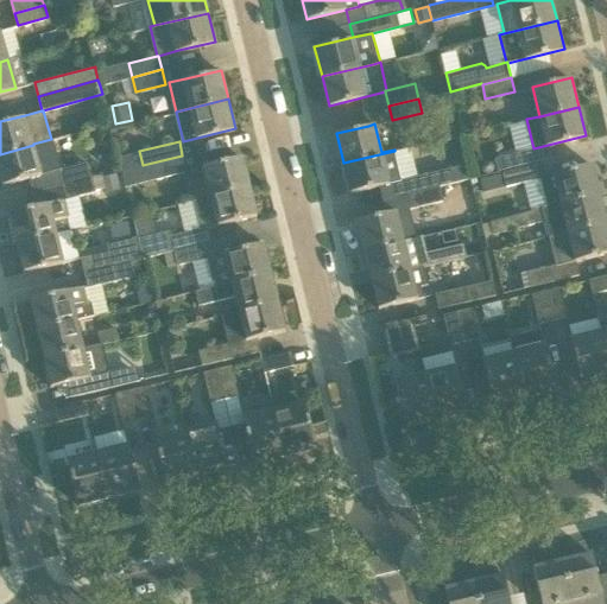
[(33,145),(0,154),(0,176),(2,184),(42,173),(33,145)]
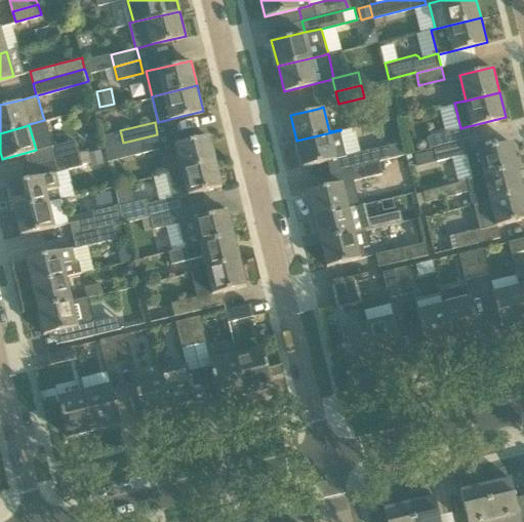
[(446,131),(430,135),(433,146),(434,148),(458,142),(455,129),(454,128),(446,131)]
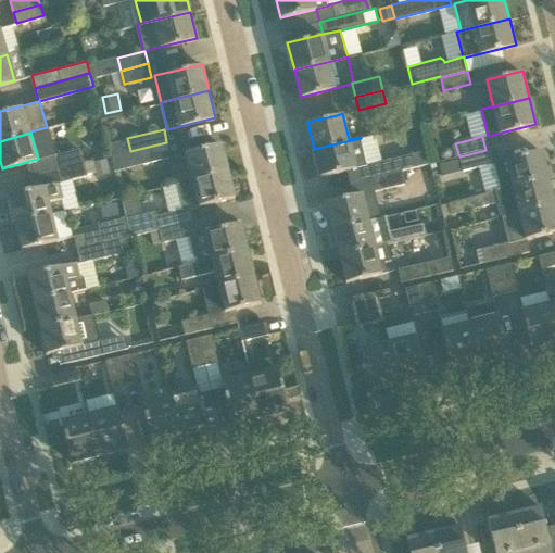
[(361,138),(314,149),(320,176),(367,164),(361,138)]
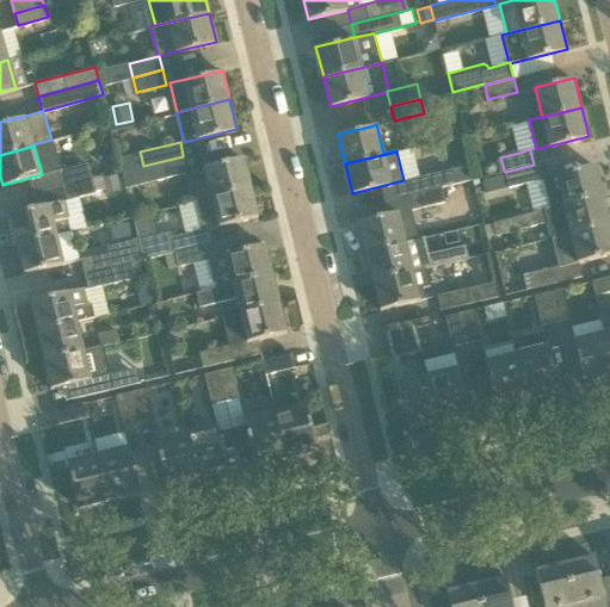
[(185,171),(186,169),(183,156),(143,166),(148,181),(186,172),(185,171)]
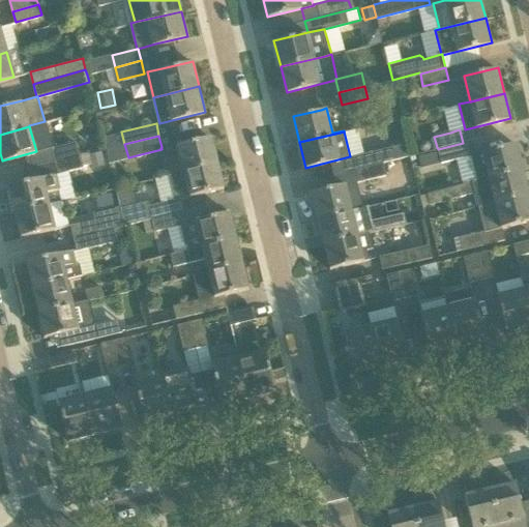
[(177,144),(166,147),(171,173),(217,162),(211,136),(177,144)]
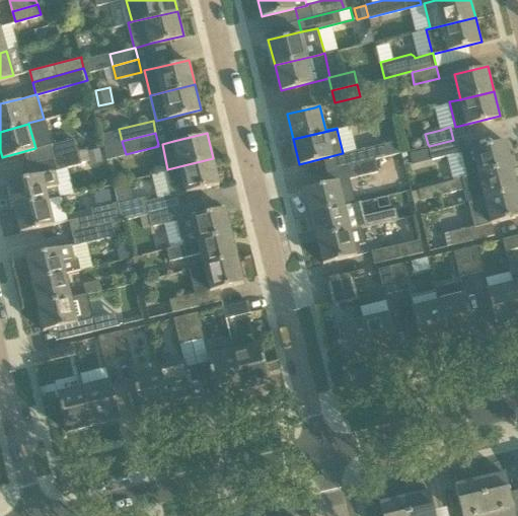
[(54,156),(79,150),(76,138),(51,144),(54,156)]
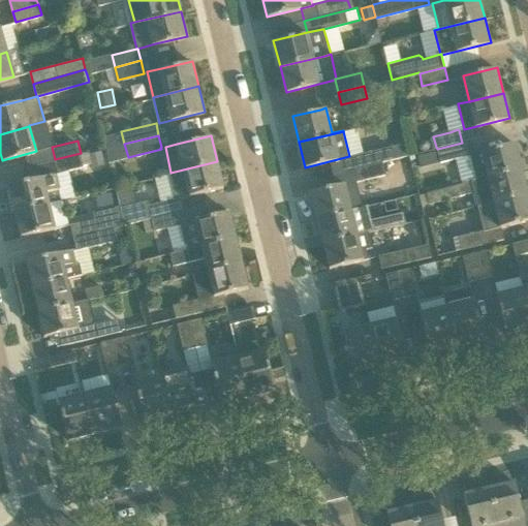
[(462,143),(437,149),(440,161),(456,157),(462,183),(522,167),(516,142),(465,155),(462,143)]
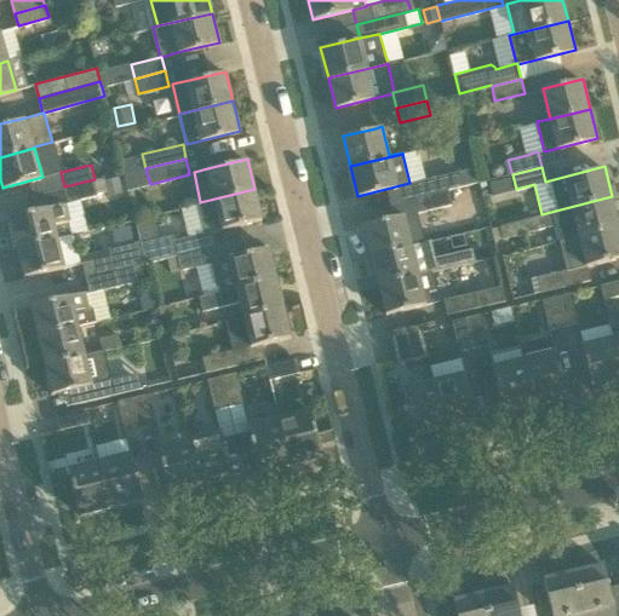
[(414,180),(419,196),(448,190),(448,188),(460,184),(457,171),(414,180)]
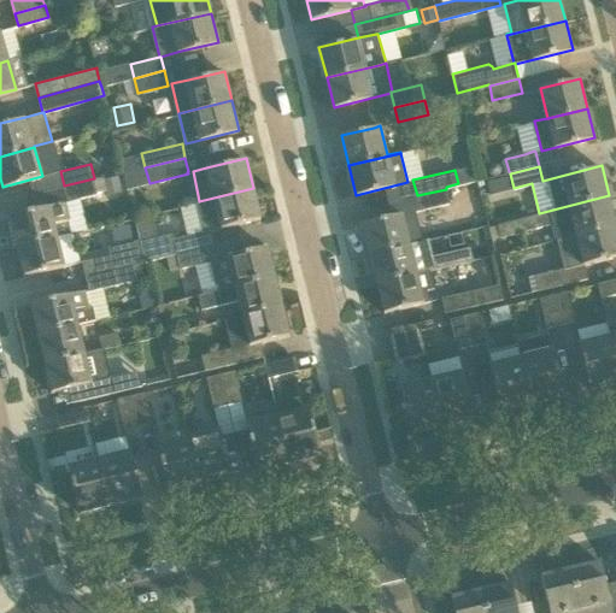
[(500,192),(497,177),(488,178),(492,194),(500,192)]
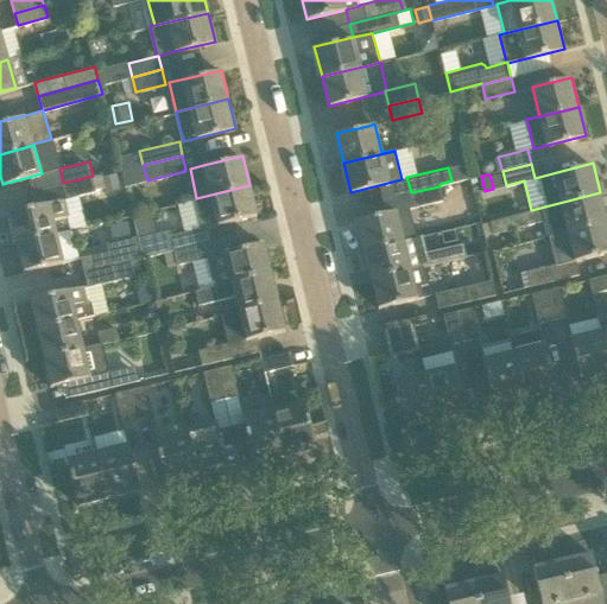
[(63,183),(65,197),(96,190),(93,176),(63,183)]
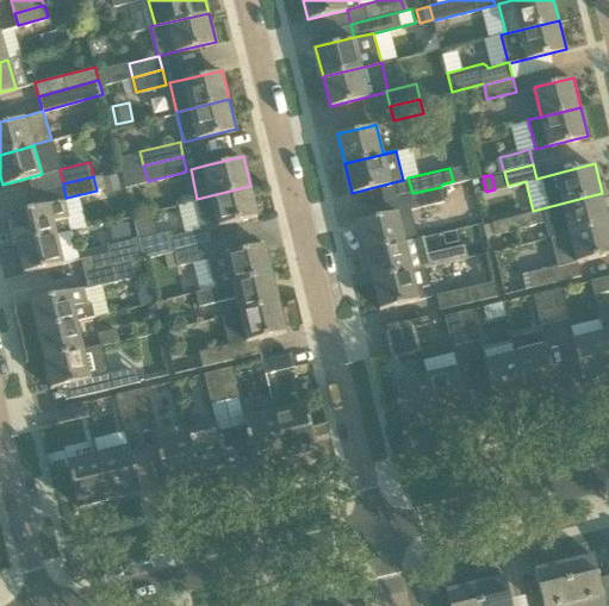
[(204,227),(218,225),(258,216),(250,186),(197,199),(193,200),(198,222),(203,220),(204,227)]
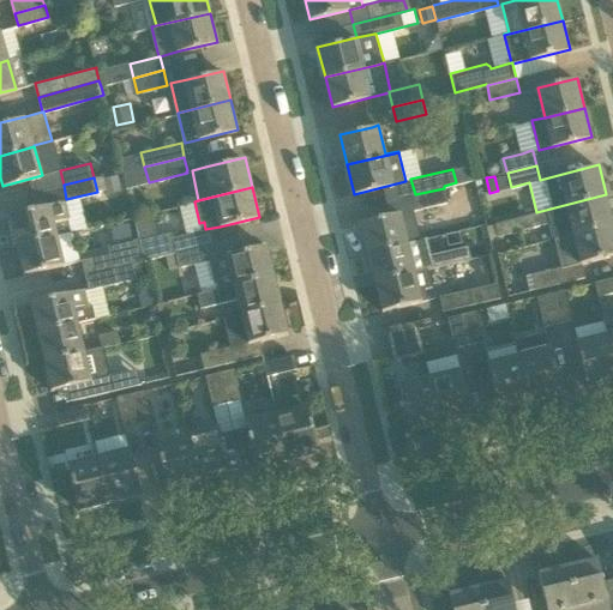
[(444,188),(415,194),(418,209),(448,201),(444,188)]
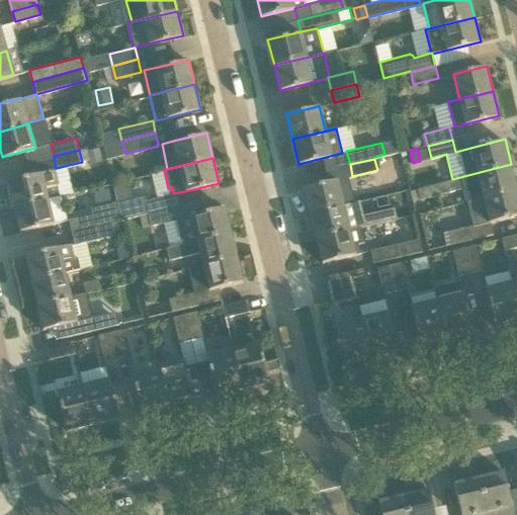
[(511,164),(452,179),(418,187),(420,198),(464,187),(467,201),(516,188),(511,164)]
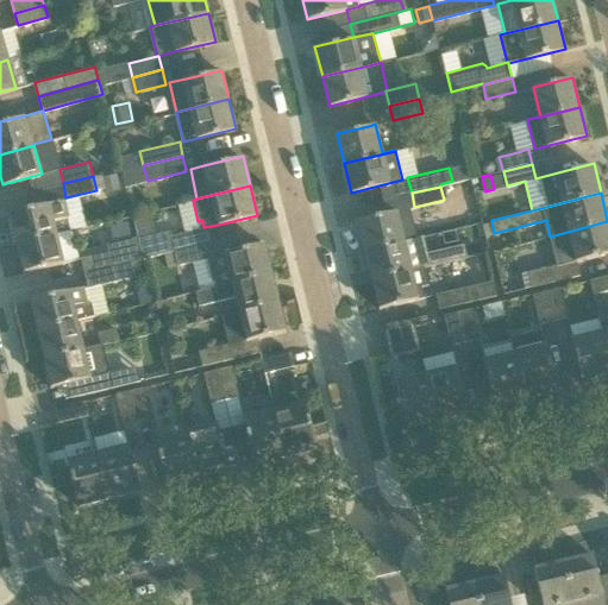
[(10,212),(17,241),(56,232),(70,229),(67,216),(70,216),(66,199),(10,212)]
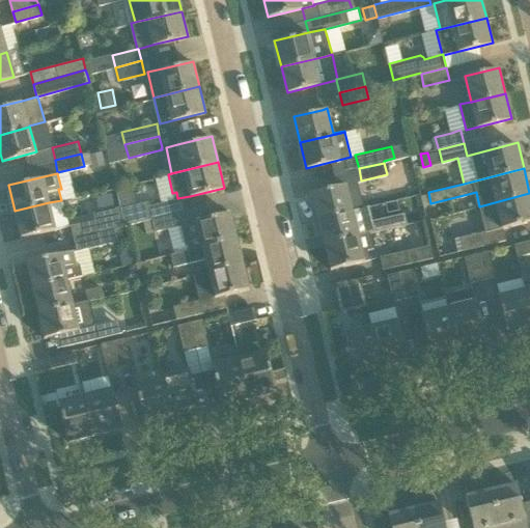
[(318,218),(353,210),(346,184),(312,192),(318,218)]
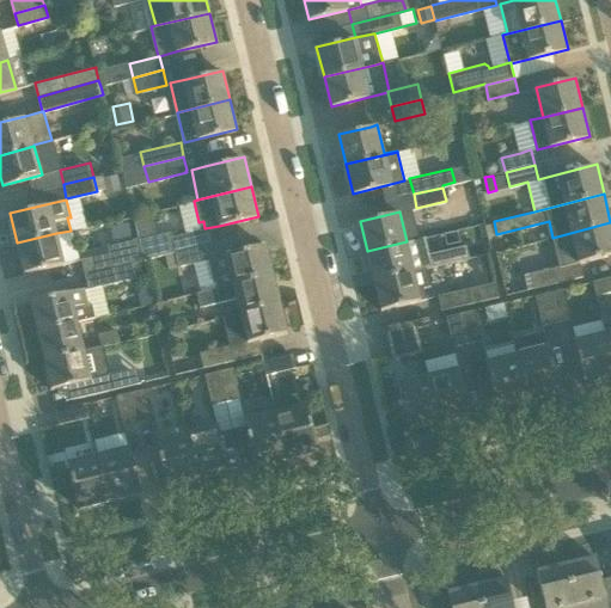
[(610,222),(553,238),(551,238),(558,265),(531,271),(535,287),(584,275),(580,262),(610,253),(610,222)]
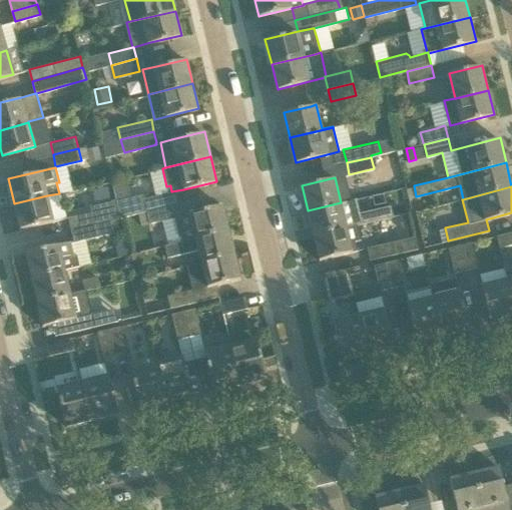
[(143,193),(116,200),(115,200),(119,217),(138,212),(147,210),(171,204),(168,192),(144,198),(143,193)]
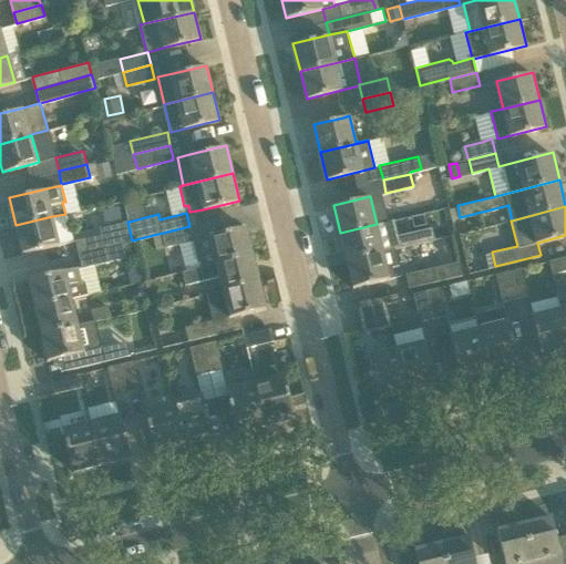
[(59,244),(52,216),(16,225),(22,253),(59,244)]
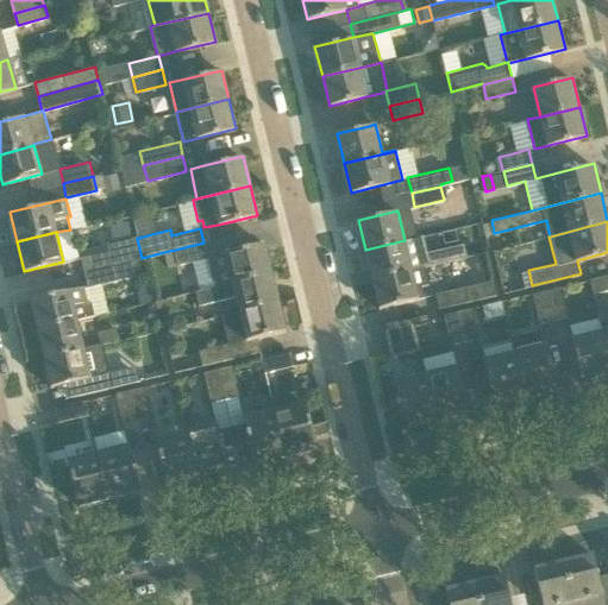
[(137,238),(138,238),(138,235),(107,243),(110,250),(81,257),(85,271),(138,258),(138,259),(142,258),(137,238)]
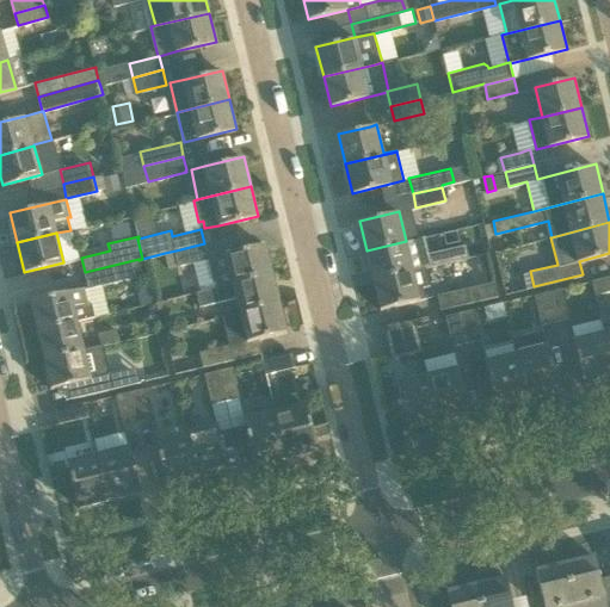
[(367,251),(374,278),(413,268),(406,241),(367,251)]
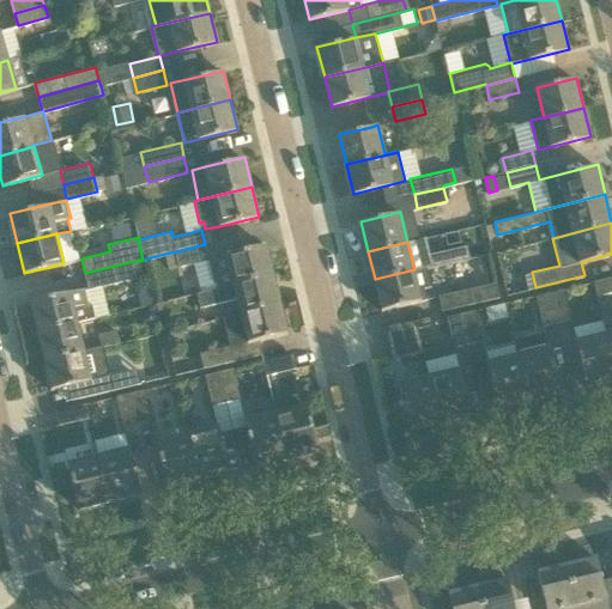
[(205,244),(176,251),(180,266),(208,259),(205,244)]
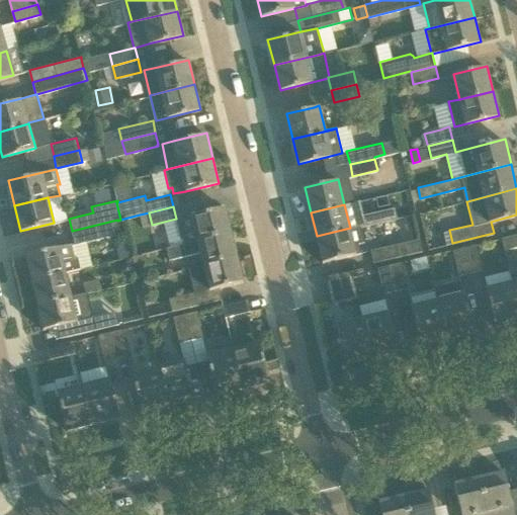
[(178,228),(182,244),(231,232),(225,206),(191,215),(179,218),(176,219),(178,228)]
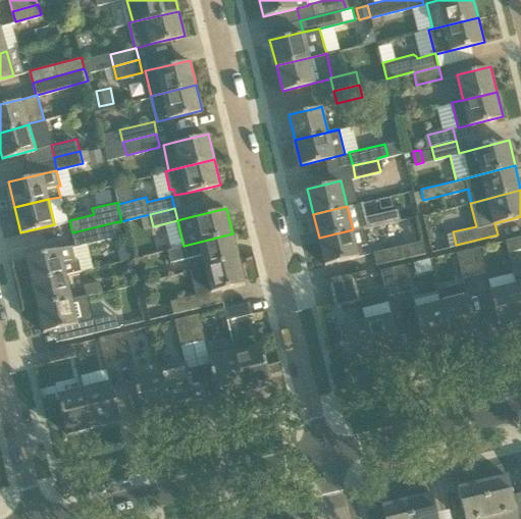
[(365,216),(367,226),(382,222),(381,214),(380,212),(365,216)]
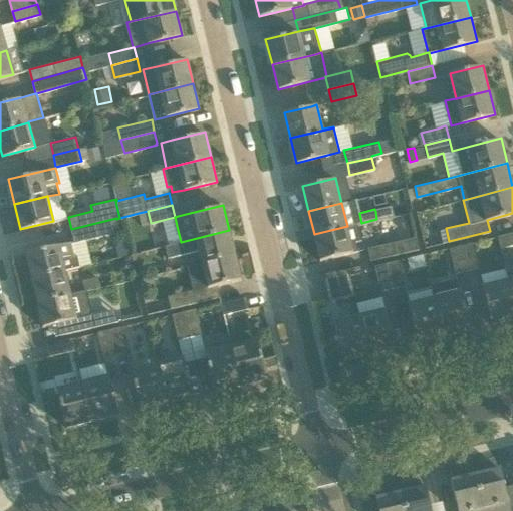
[(119,231),(116,219),(116,218),(71,229),(74,242),(119,231)]
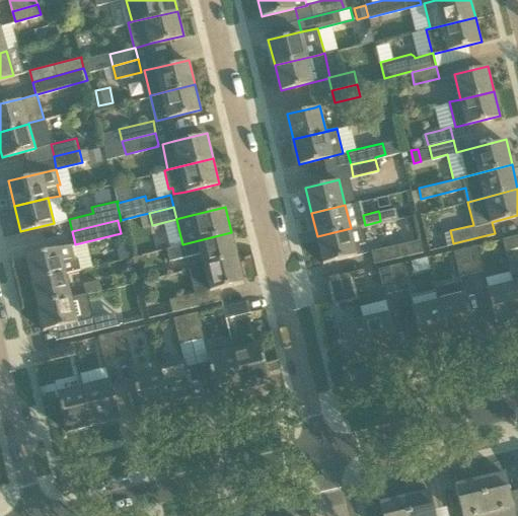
[(362,226),(351,229),(351,228),(317,236),(323,263),(362,252),(360,243),(366,242),(362,226)]
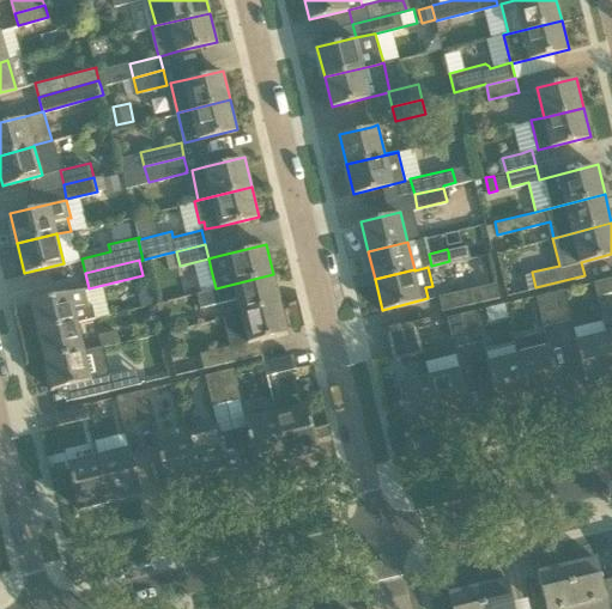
[(280,303),(273,274),(216,288),(197,292),(200,308),(237,299),(241,312),(280,303)]
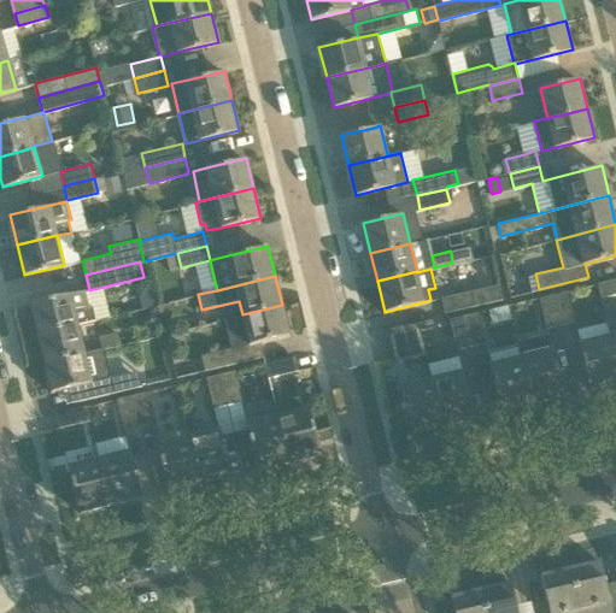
[(615,277),(598,282),(602,296),(615,293),(615,277)]
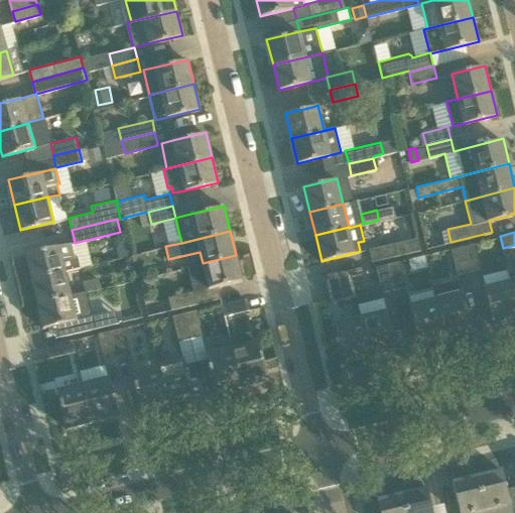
[(418,237),(369,248),(372,262),(421,250),(418,237)]
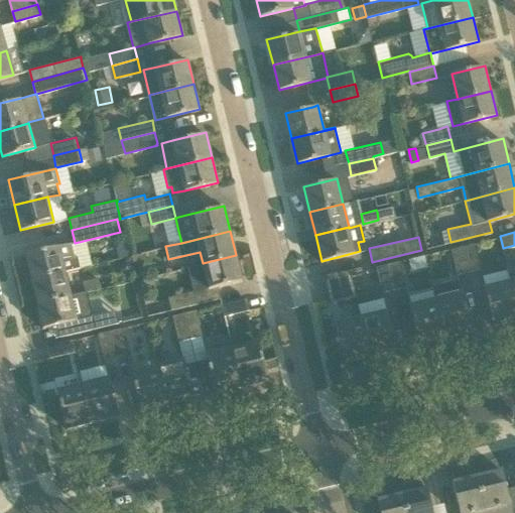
[(65,271),(80,267),(78,256),(74,257),(74,256),(75,256),(72,242),(26,253),(32,279),(65,271)]
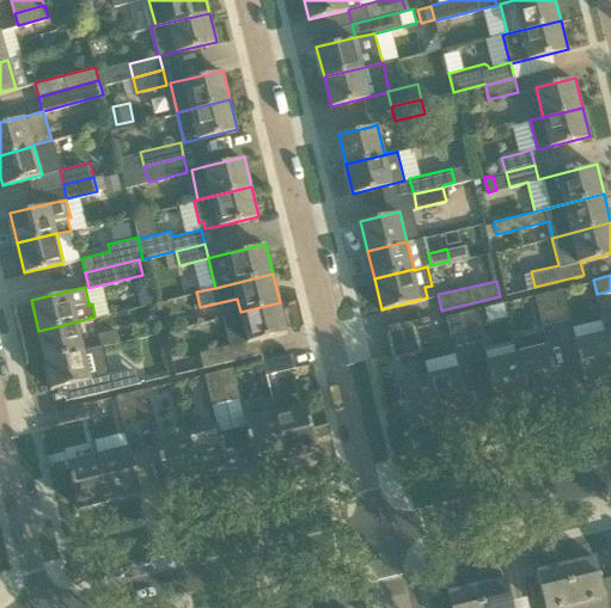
[(570,318),(563,287),(548,292),(556,321),(570,318)]
